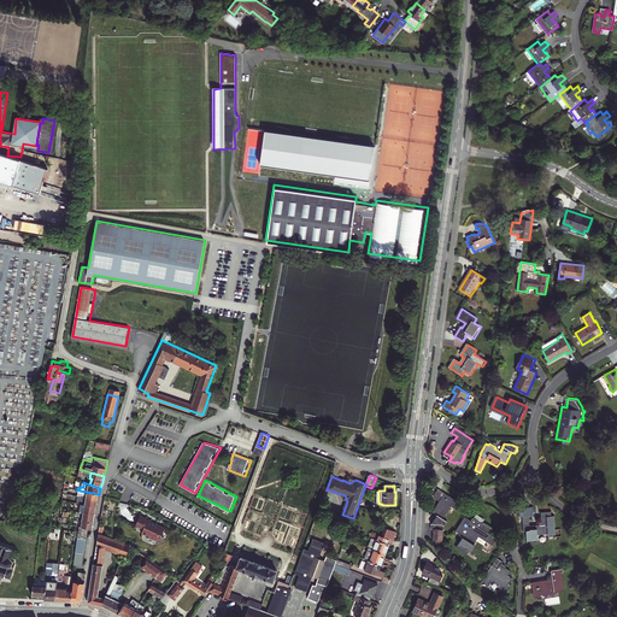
[(99,494),(80,491),(77,497),(87,498),(99,500),(99,494)]
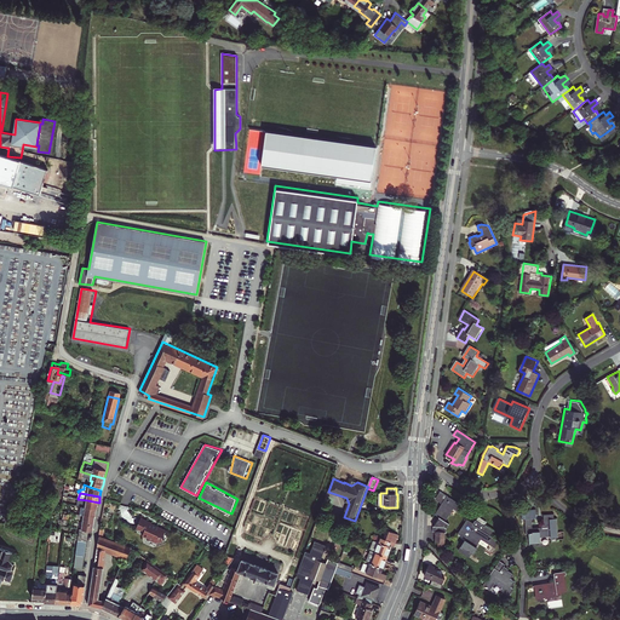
[(436,529),(447,529),(448,528),(449,526),(451,524),(446,522),(454,510),(461,514),(465,509),(441,493),(436,500),(443,505),(436,516),(441,518),(434,528),(436,529)]
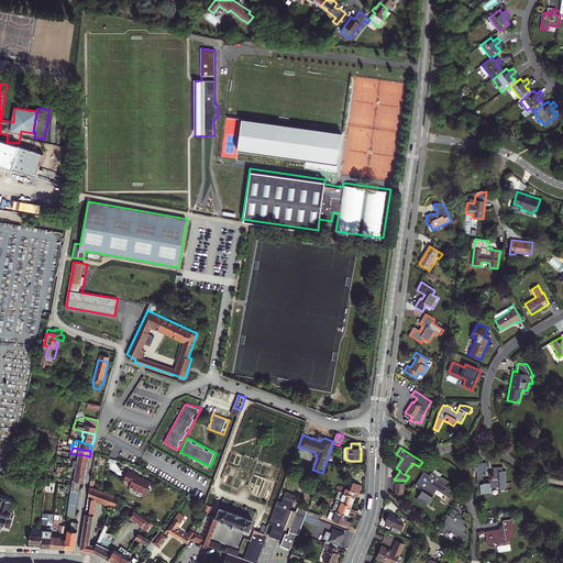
[(75,460),(78,461),(89,463),(90,456),(79,454),(70,453),(70,459),(75,460)]
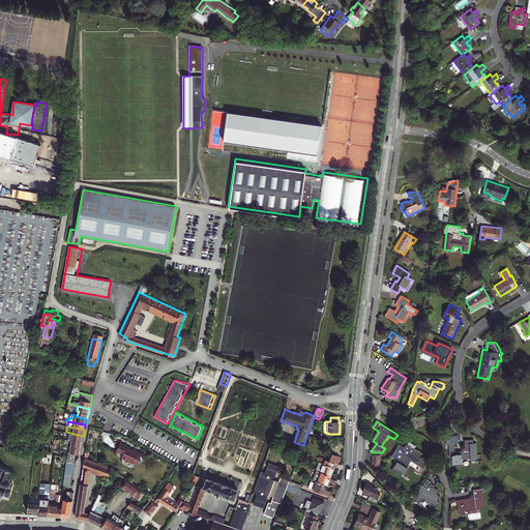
[(68,440),(72,441),(82,443),(84,436),(74,434),(70,433),(68,440)]
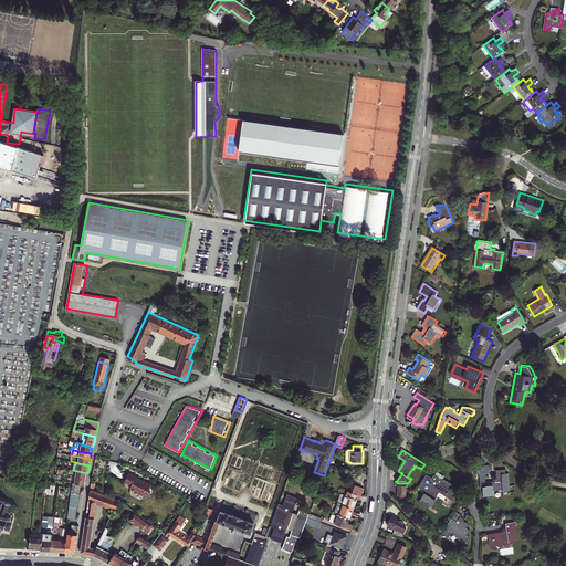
[(511,491),(509,474),(506,474),(505,470),(496,471),(498,479),(495,479),(495,481),(488,482),(486,474),(490,473),(490,465),(477,467),(478,474),(480,474),(481,488),(483,488),(484,498),(494,496),(494,491),(503,490),(503,492),(511,491)]
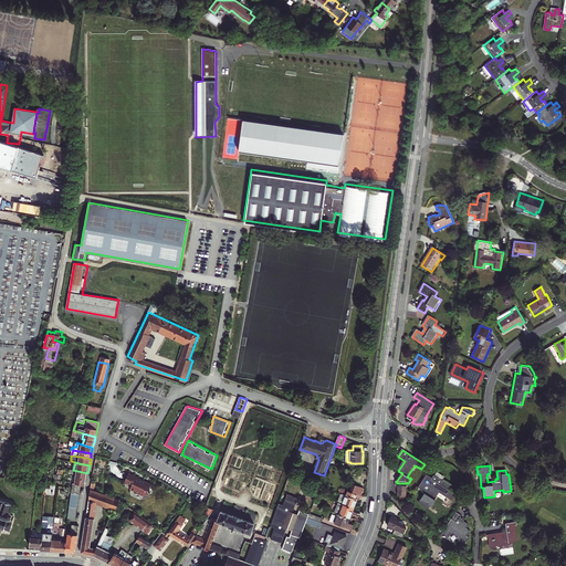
[(150,483),(128,473),(123,486),(145,496),(150,483)]
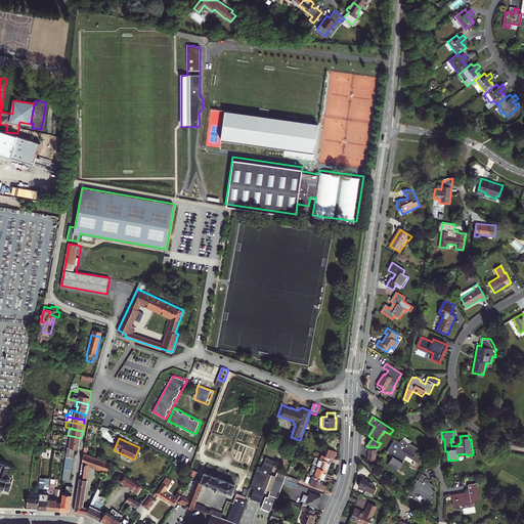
[(391,446),(396,450),(400,443),(395,439),(391,446)]
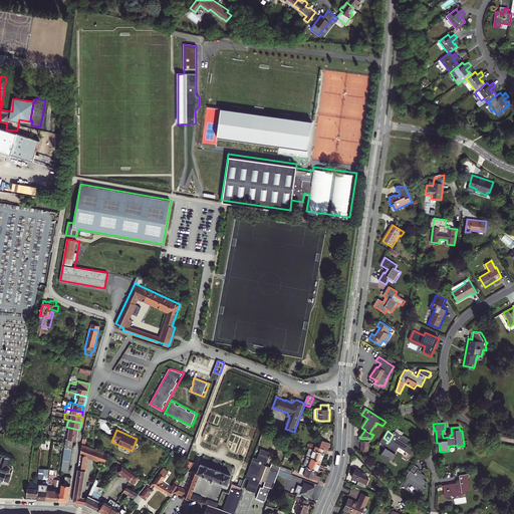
[(379,444),(386,447),(387,448),(380,457),(390,463),(399,448),(410,455),(414,449),(409,446),(411,442),(403,437),(402,437),(395,433),(389,442),(383,438),(379,444)]
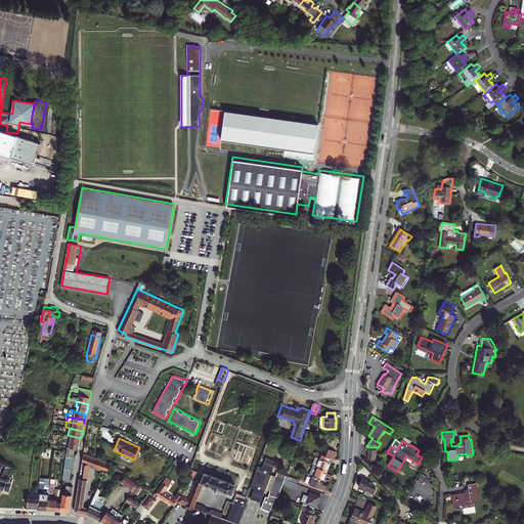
[(333,459),(336,459),(339,451),(325,446),(322,454),(333,459)]
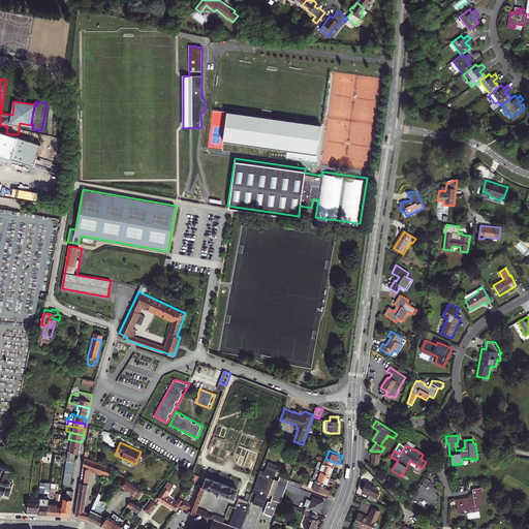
[(68,452),(67,461),(74,462),(75,454),(68,452)]
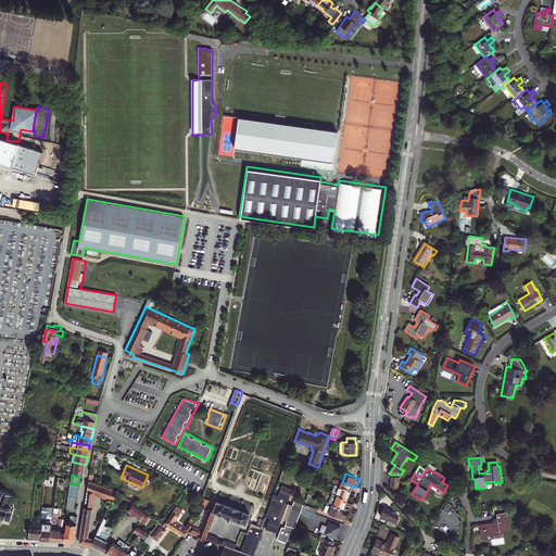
[(391,478),(391,488),(400,488),(400,479),(391,478)]
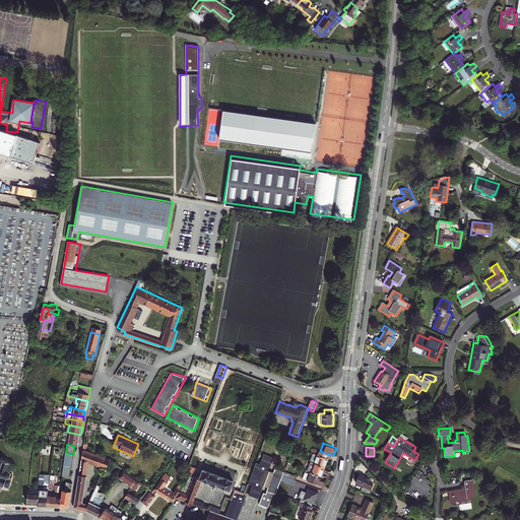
[(106,469),(111,461),(101,456),(83,449),(74,508),(82,509),(83,503),(88,469),(88,463),(106,469)]
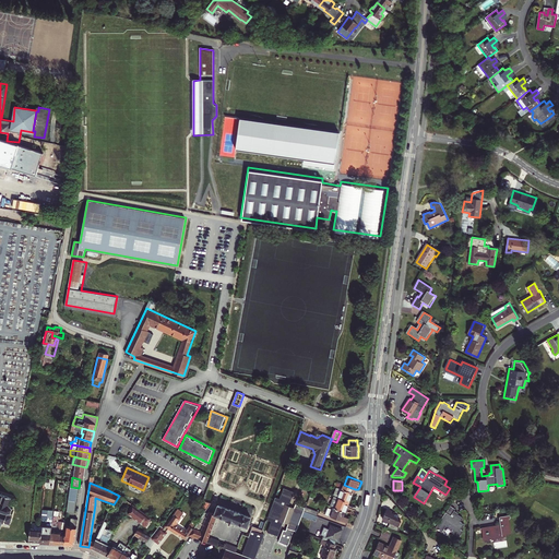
[(356,496),(358,489),(355,489),(344,485),(342,490),(334,487),(332,495),(332,496),(351,502),(354,495),(356,496)]
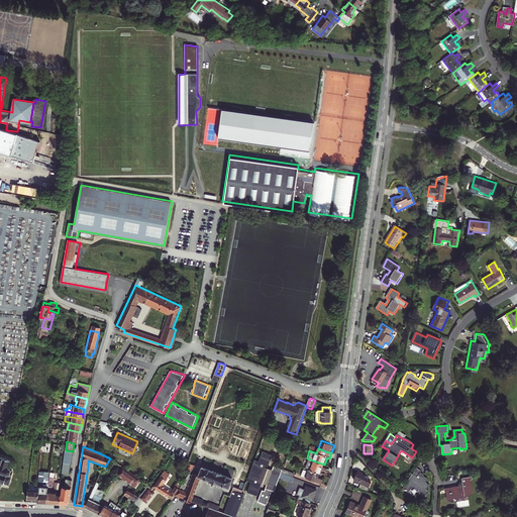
[(257,496),(263,483),(260,482),(265,467),(268,468),(273,454),(263,451),(259,461),(255,459),(250,473),(247,481),(251,483),(247,492),(257,496)]
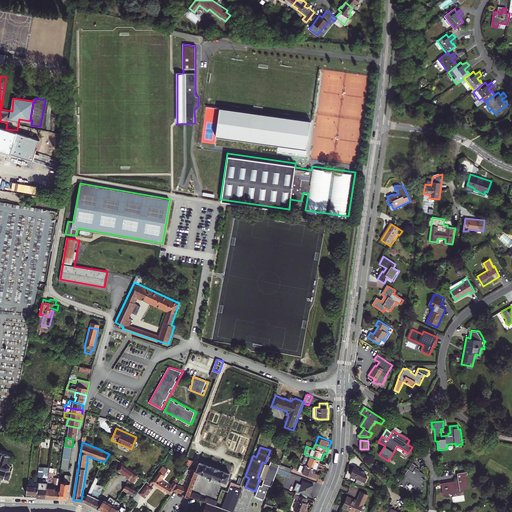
[(64,450),(63,458),(70,459),(71,451),(64,450)]
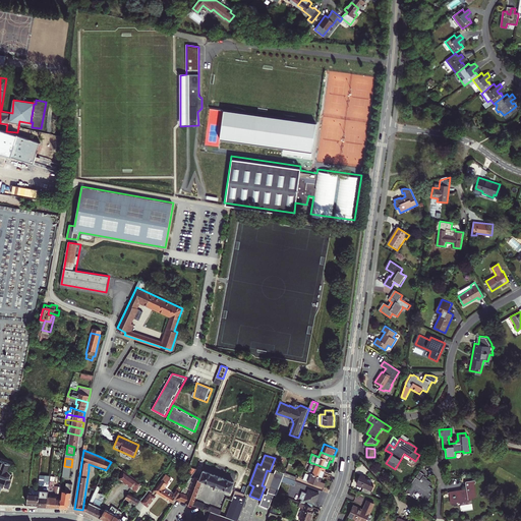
[(0,490),(1,491),(2,487),(3,487),(3,489),(9,490),(11,483),(10,482),(11,481),(11,479),(12,476),(13,475),(13,474),(11,474),(9,472),(11,467),(12,466),(12,464),(10,465),(3,462),(4,461),(2,461),(2,462),(0,461),(0,490)]
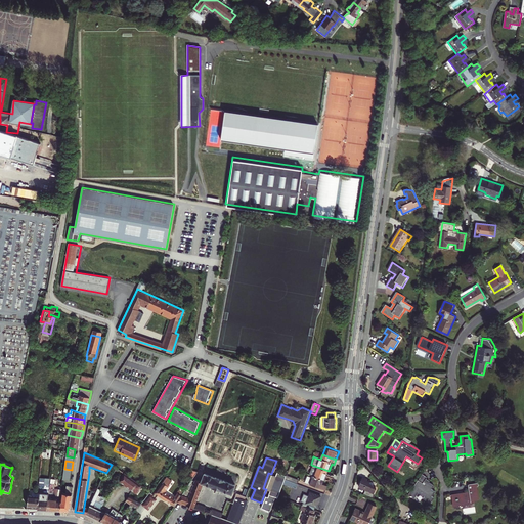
[(329,471),(311,465),(308,474),(324,480),(329,471)]
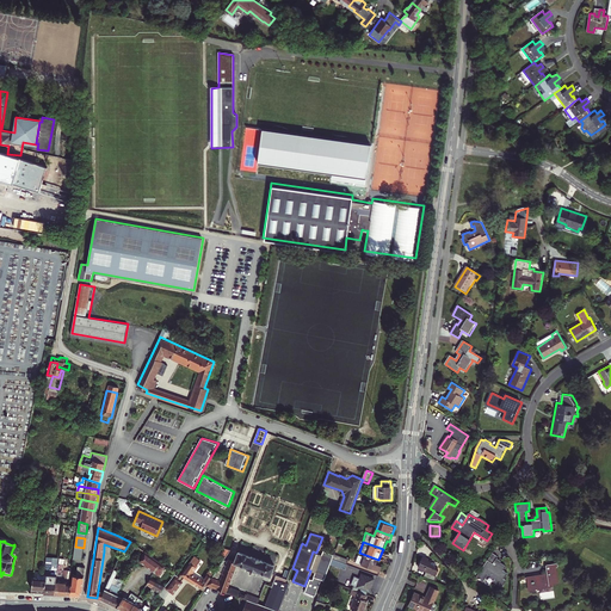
[(146,553),(134,543),(131,547),(137,551),(143,556),(146,553)]
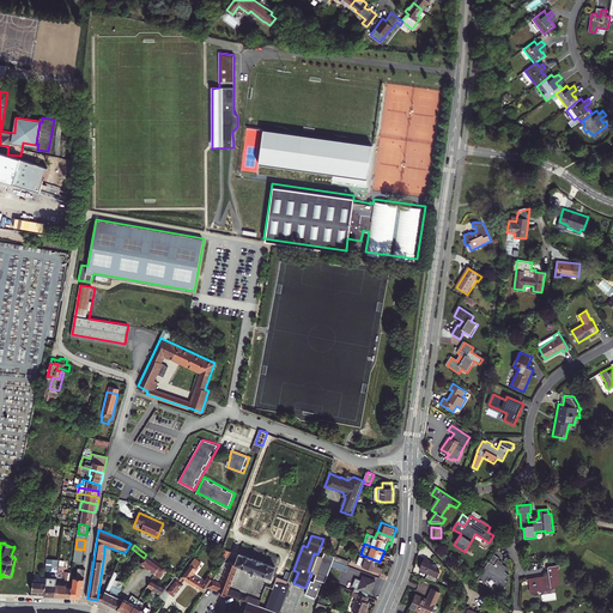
[(76,548),(74,562),(83,563),(84,550),(76,548)]
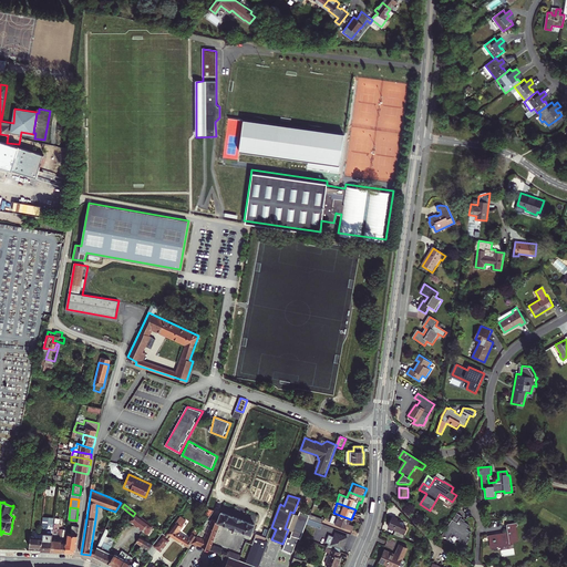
[(229,514),(220,511),(217,521),(217,522),(220,523),(223,524),(235,528),(246,533),(251,535),(254,532),(256,524),(248,521),(238,517),(229,514)]
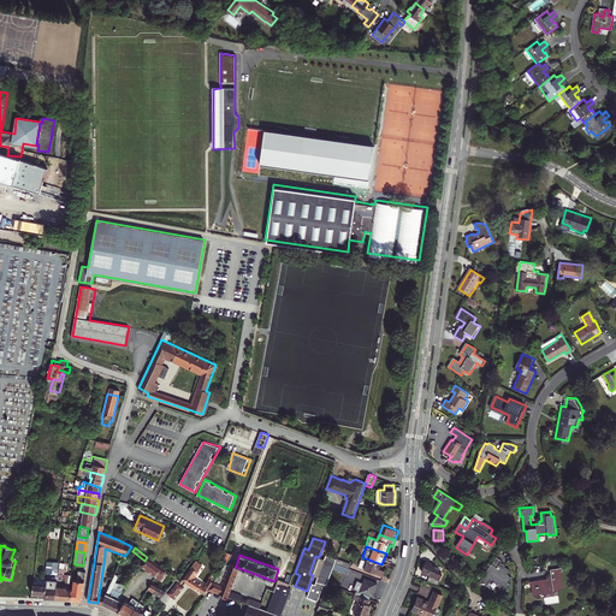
[(325,560),(319,578),(318,582),(327,586),(333,569),(336,563),(337,560),(327,555),(325,560)]
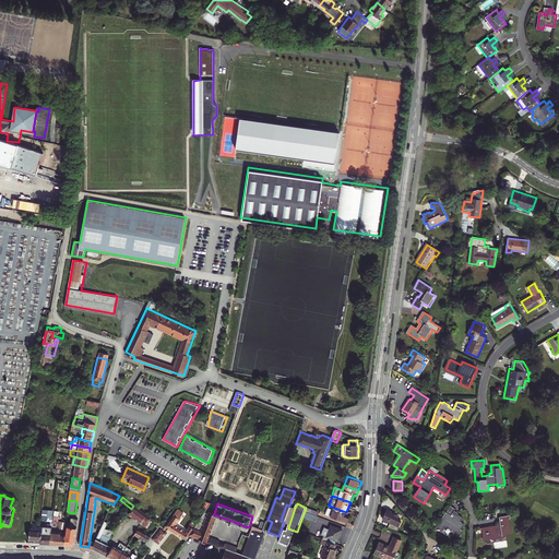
[(295,508),(289,506),(286,504),(281,521),(284,522),(289,524),(295,508)]
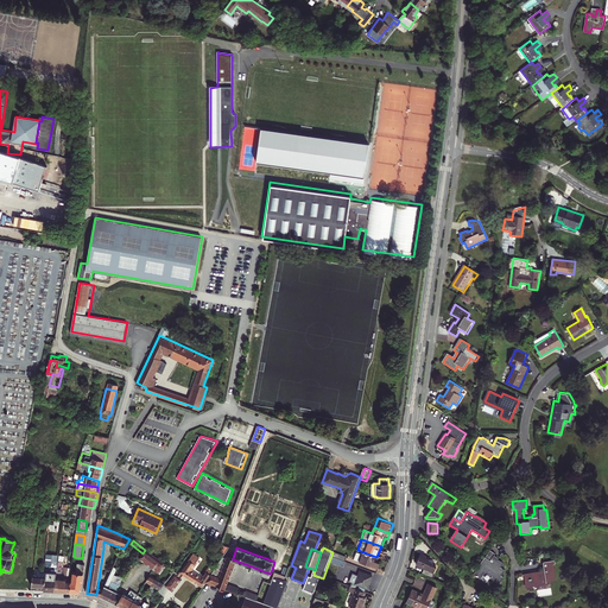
[(358,550),(358,549),(354,559),(380,569),(381,565),(375,562),(377,557),(358,550)]
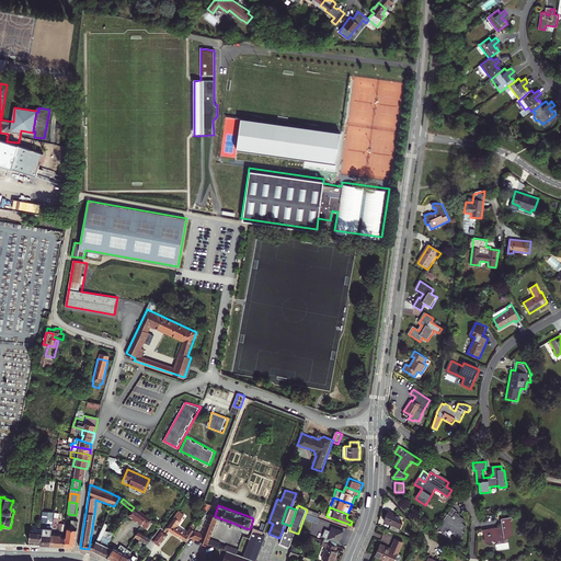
[(132,511),(128,515),(149,529),(150,528),(151,528),(156,523),(134,507),(132,511)]
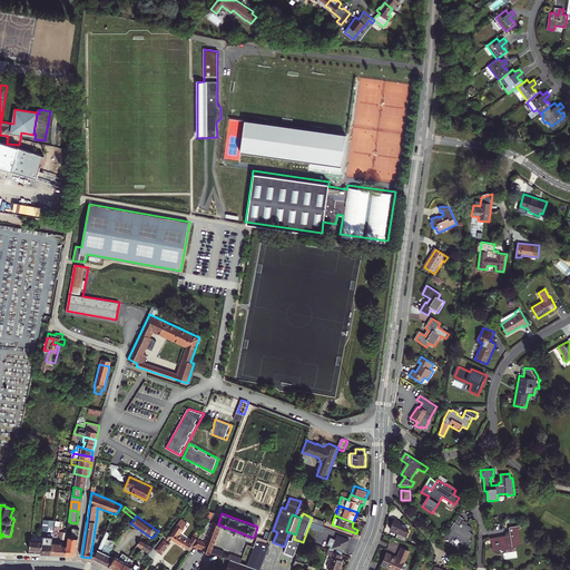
[(326,522),(313,517),(312,518),(311,521),(324,527),(326,522)]
